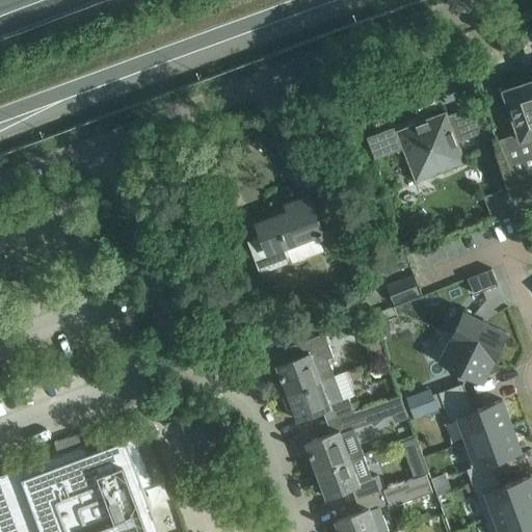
[(531,80),(504,89),(519,132),(521,139),(531,135),(531,80)]
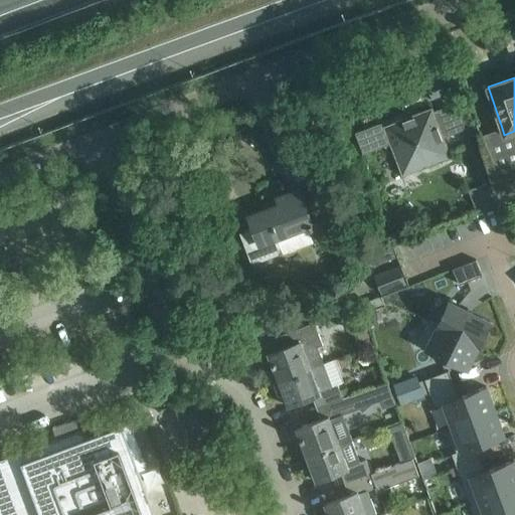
[(355,133),(363,154),(389,144),(402,176),(451,156),(432,108),(378,128),(377,124),(355,133)]
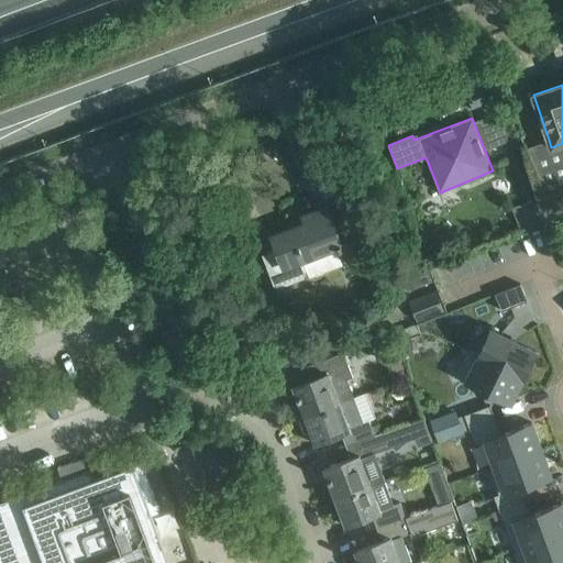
[(562,212),(562,179),(542,187),(547,202),(552,217),(562,212)]
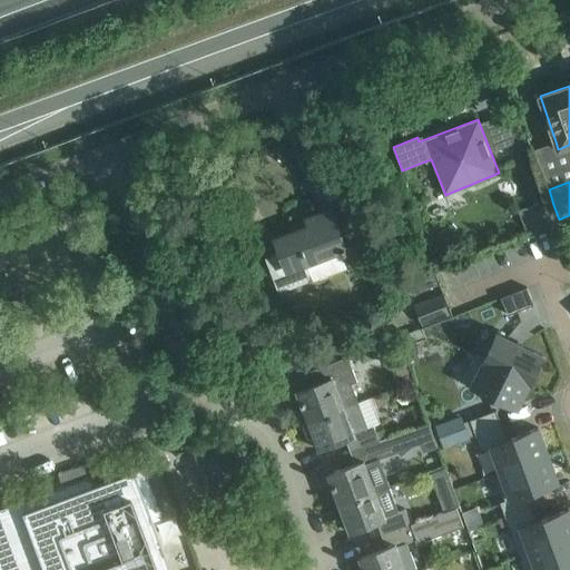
[(518,210),(526,232),(559,219),(553,205),(541,209),(539,203),(518,210)]
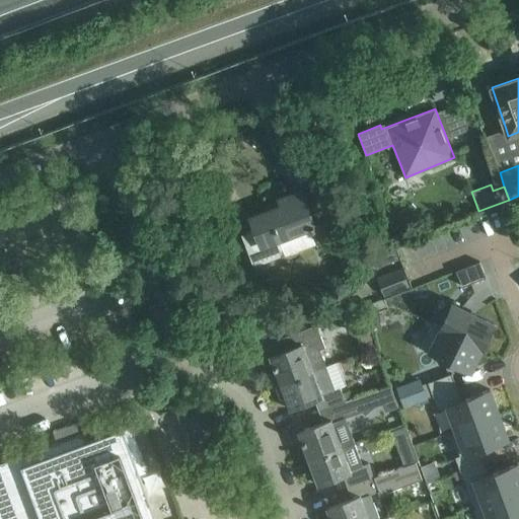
[(282,207),(275,210),(273,204),(265,207),(268,213),(250,219),(254,230),(241,235),(251,263),(257,266),(280,256),(282,251),(279,242),(315,229),(313,225),(314,225),(301,191),(279,199),(282,207)]
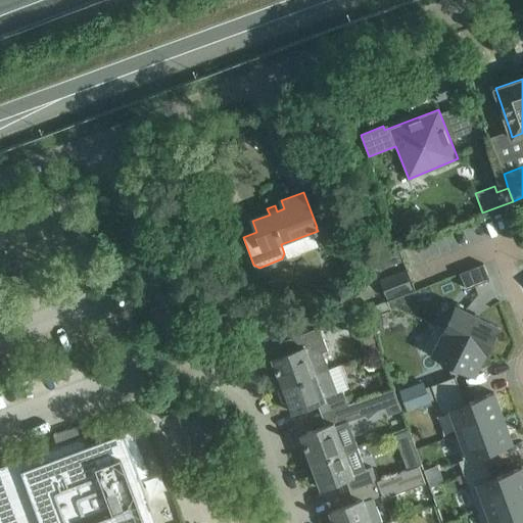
[(489,279),(483,264),(460,273),(466,289),(489,279)]
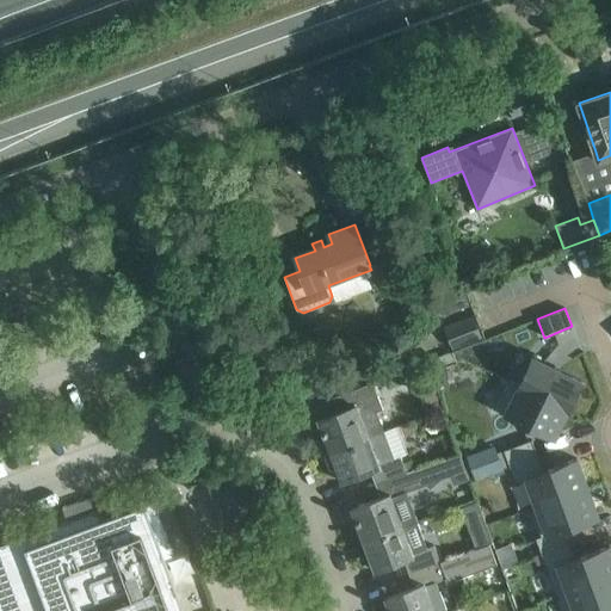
[(482,338),(474,316),(445,327),(454,350),(482,338)]
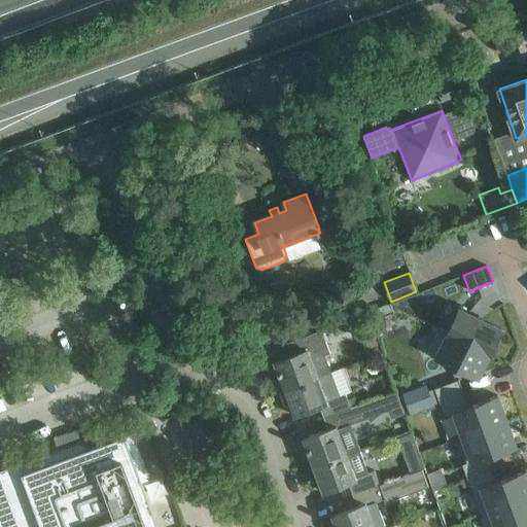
[(501,329),(459,309),(448,331),(490,352),(501,329)]
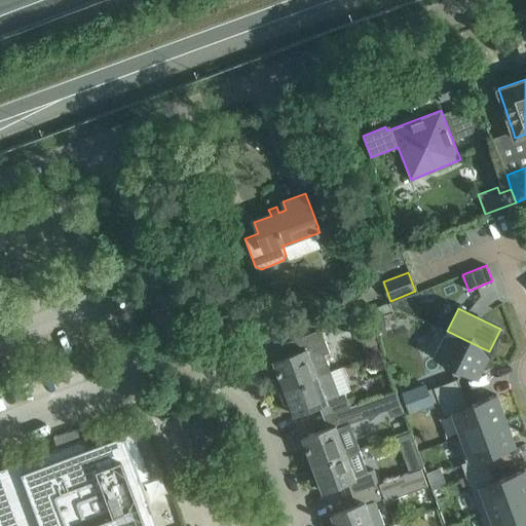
[(426,351),(477,377),(489,351),(447,331),(438,327),(426,351)]
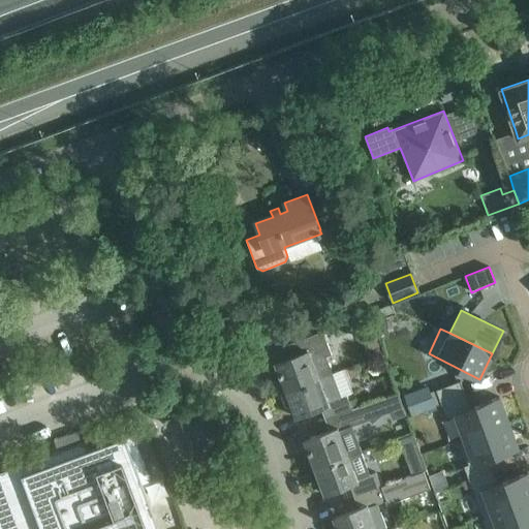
[(275,363),(285,391),(332,373),(325,356),(332,354),(323,331),(287,344),(291,356),(275,363)]
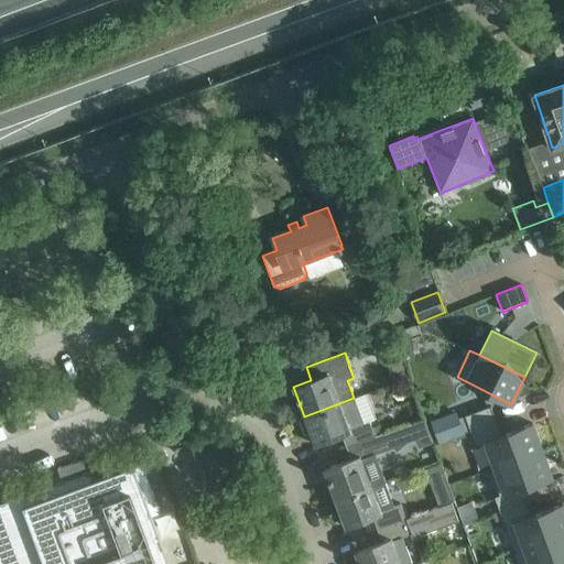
[(404,369),(390,375),(393,382),(408,378),(404,369)]
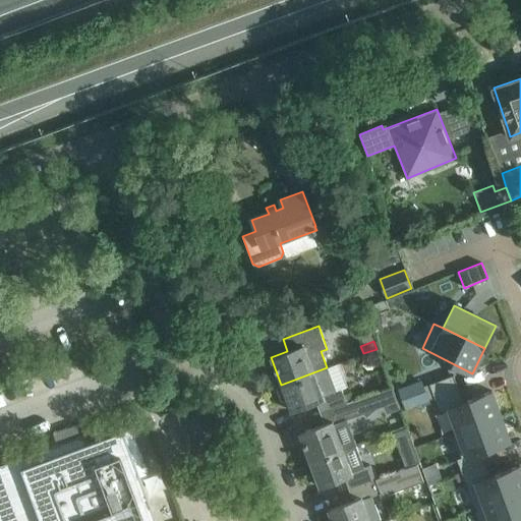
[(320,412),(346,402),(333,365),(281,385),(276,387),(282,401),(286,399),(290,410),(315,401),(320,412)]
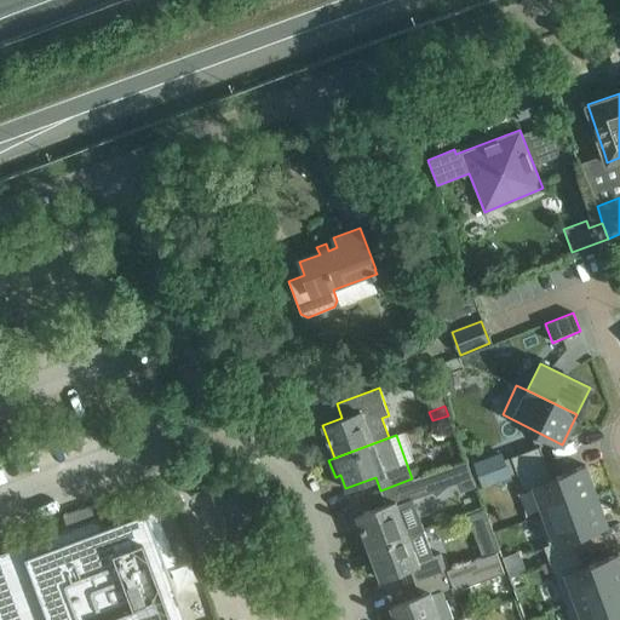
[(511,457),(517,474),(545,463),(539,446),(511,457)]
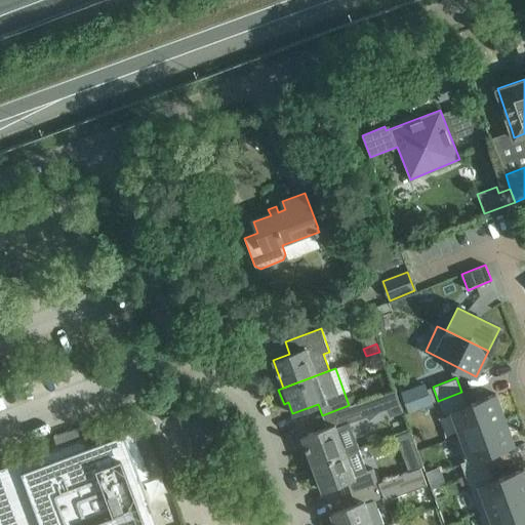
[(428,392),(403,401),(408,413),(432,404),(428,392)]
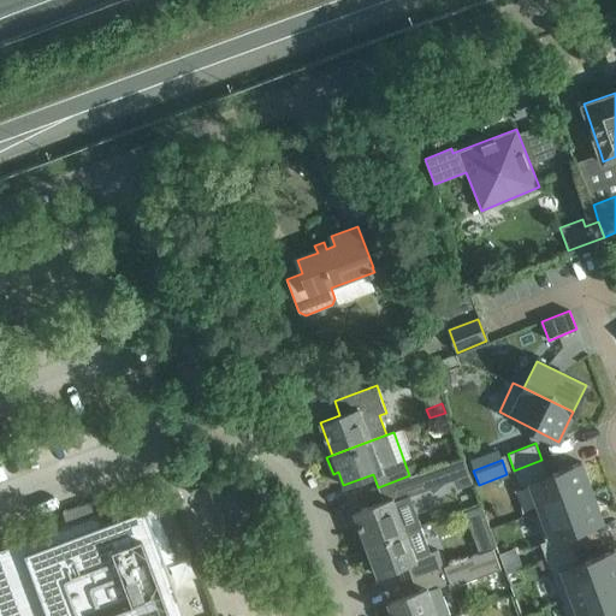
[(534,511),(535,513),(592,492),(581,462),(548,474),(542,460),(514,471),(520,486),(531,483),(540,509),(534,511)]
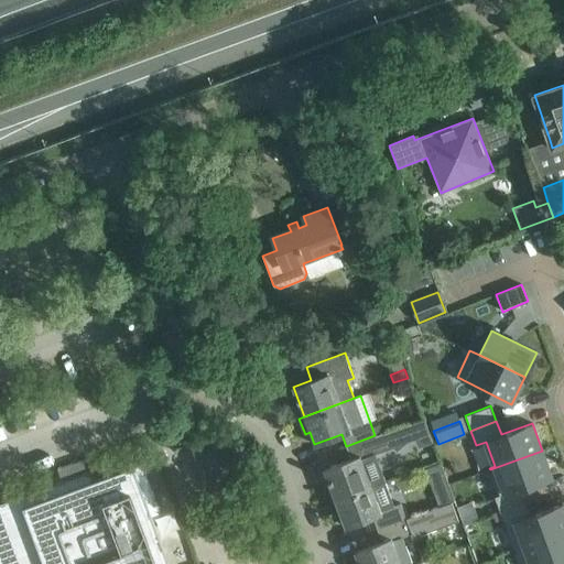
[(324,469),(335,498),(371,485),(383,480),(373,454),(390,448),(394,451),(399,446),(404,443),(410,440),(415,437),(410,422),(375,435),(346,446),(350,459),(324,469)]
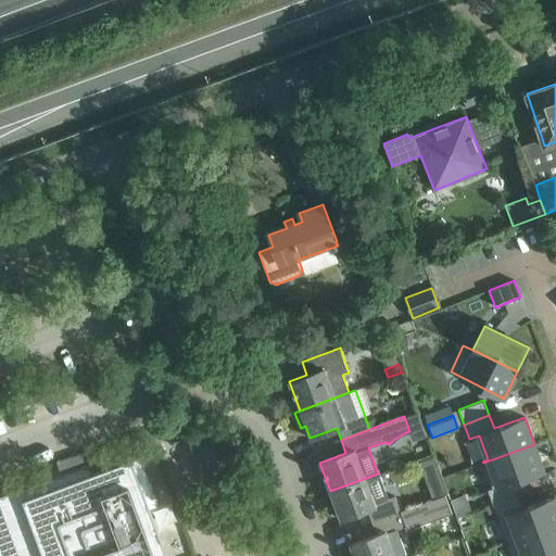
[(212,437),(194,443),(210,484),(227,478),(212,437)]
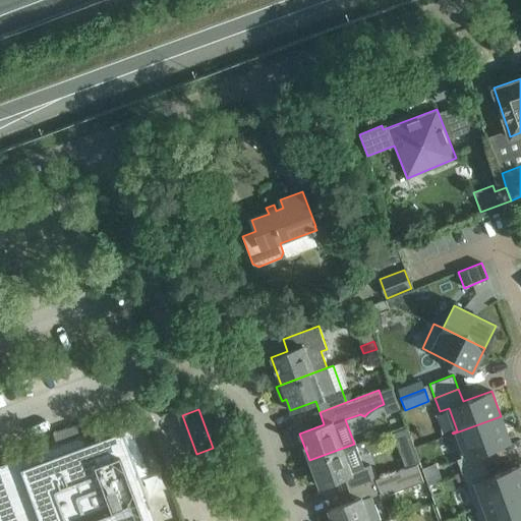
[(510,441),(501,416),(453,433),(461,457),(457,459),(462,472),(485,464),(481,452),(510,441)]
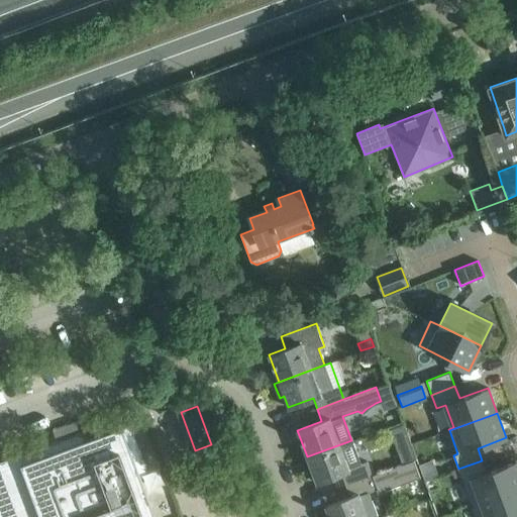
[(156,516),(139,474),(148,470),(131,423),(86,440),(83,431),(0,461),(0,516),(156,516)]
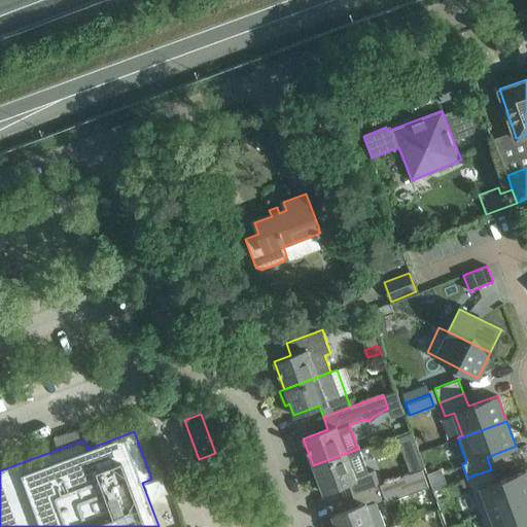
[(347,453),(313,465),(322,492),(348,483),(352,493),(379,484),(374,469),(355,477),(347,453)]
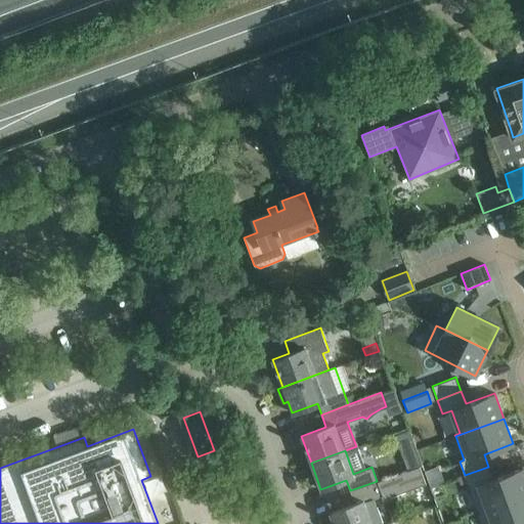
[(477,511),(523,493),(523,474),(522,469),(493,479),(488,467),(465,475),(477,511)]
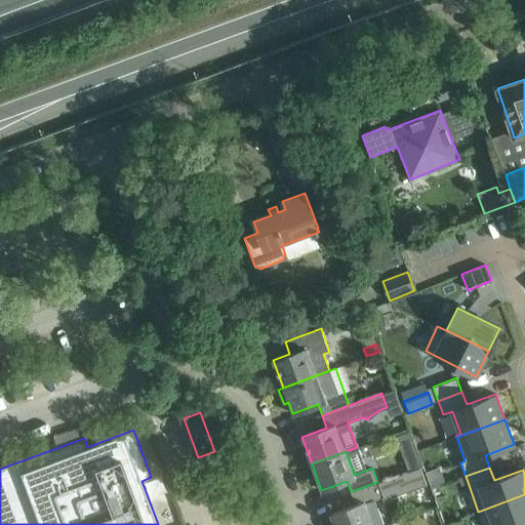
[(330,514),(334,524),(372,524),(364,502),(382,495),(377,482),(351,491),(355,505),(330,514)]
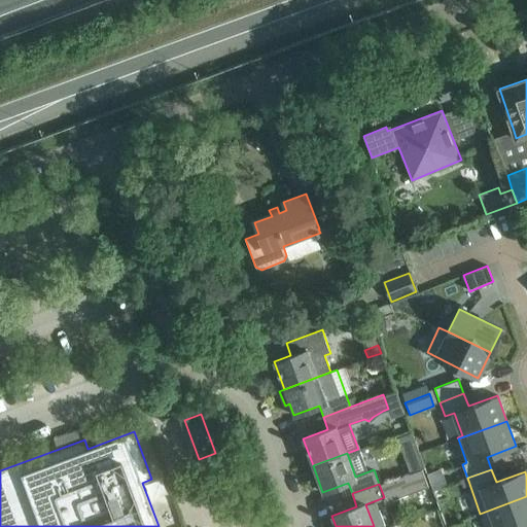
[(526,496),(480,514),(485,526),(514,526),(526,522),(526,496)]
